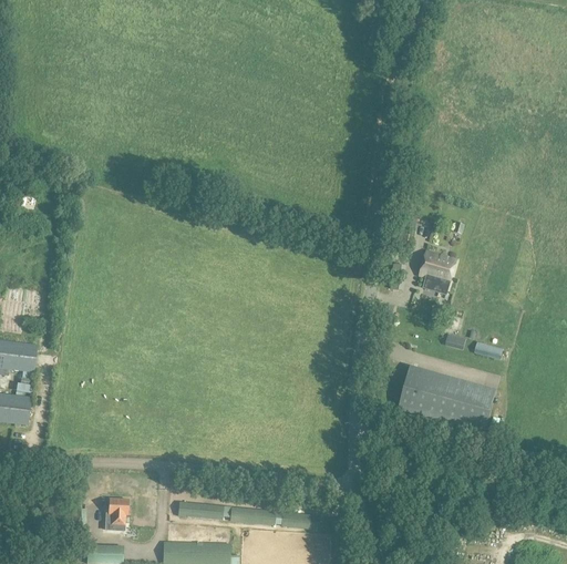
[(457,218),(454,229),(463,233),(466,222),(457,218)]
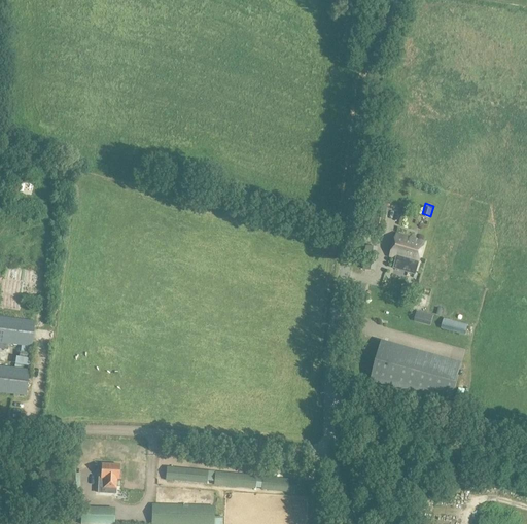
[(387,210),(377,207),(373,225),(384,229),(388,210),(387,210)]
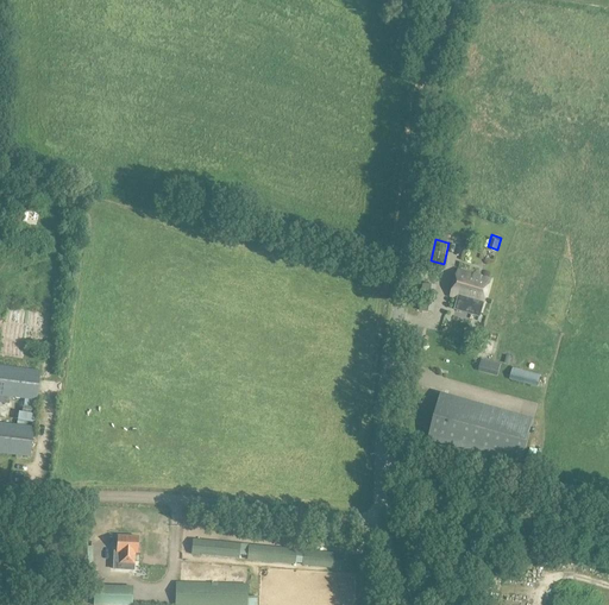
[(459,268),(453,284),(487,294),(491,277),(459,268)]
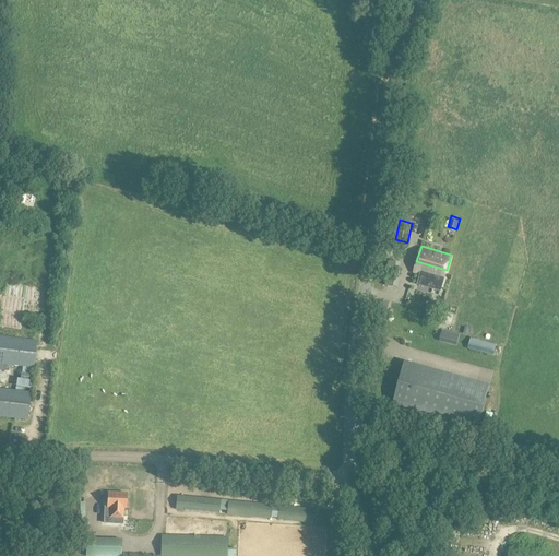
[(447,270),(416,261),(414,270),(421,272),(418,281),(441,288),(447,270)]
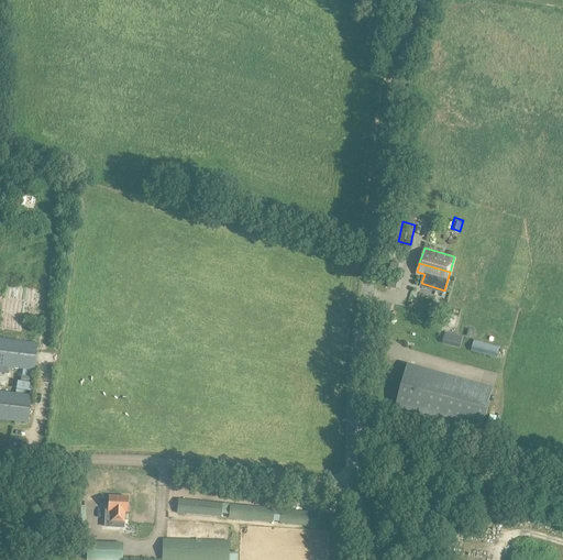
[(383,300),(379,318),(389,320),(392,303),(383,300)]
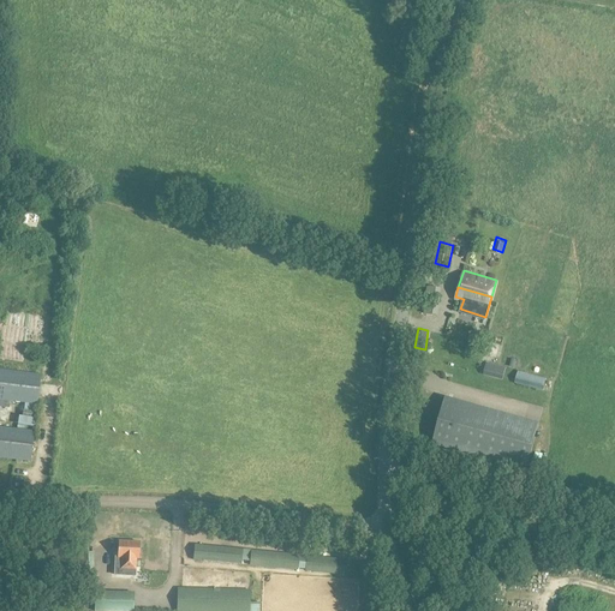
[(52,377),(53,360),(43,359),(42,376),(52,377)]
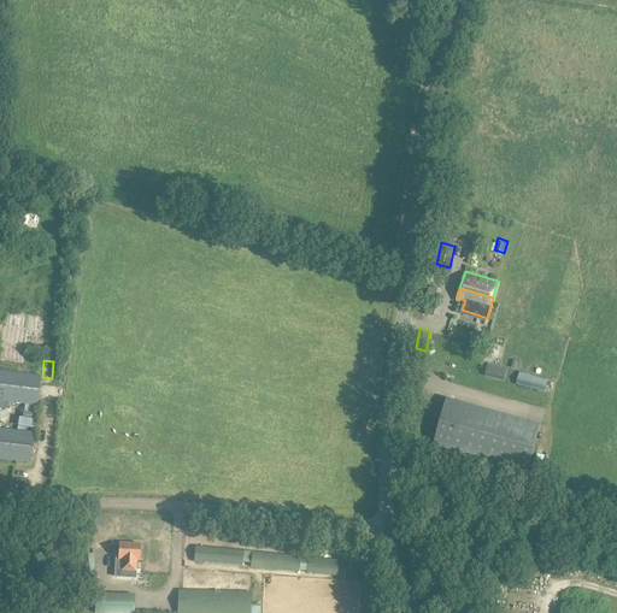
[(488,361),(485,373),(504,378),(507,366),(488,361)]
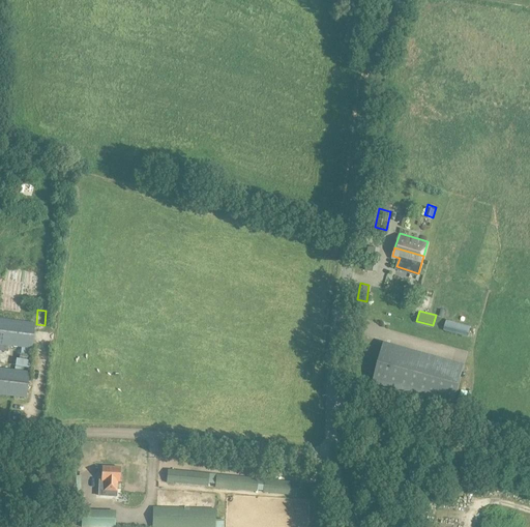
[(0,316),(0,343),(32,347),(35,320),(0,316)]
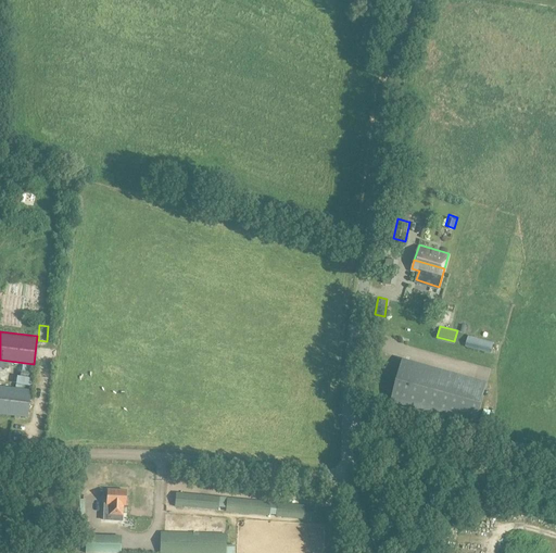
[(468,332),(466,344),(491,351),(494,339),(468,332)]
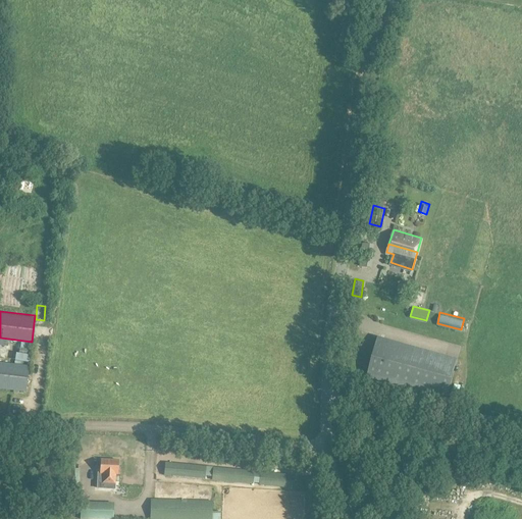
[(457,358),(378,335),(367,376),(446,399),(457,358)]
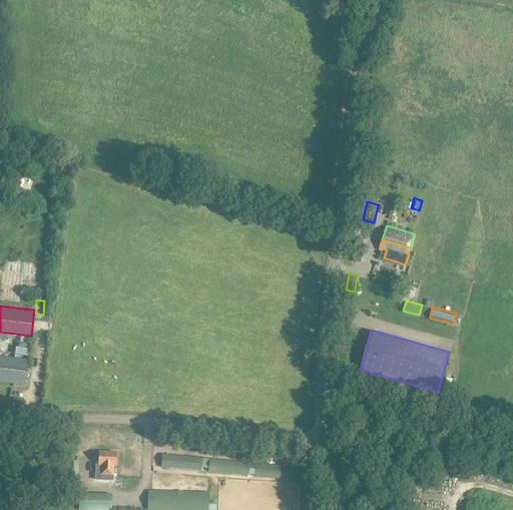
[(353,345),(363,349),(368,336),(358,333),(353,345)]
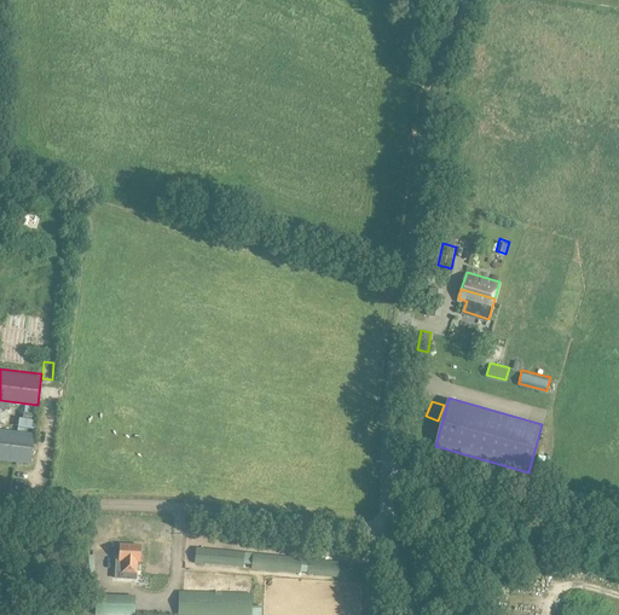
[(0,428),(0,457),(30,462),(34,433),(0,428)]
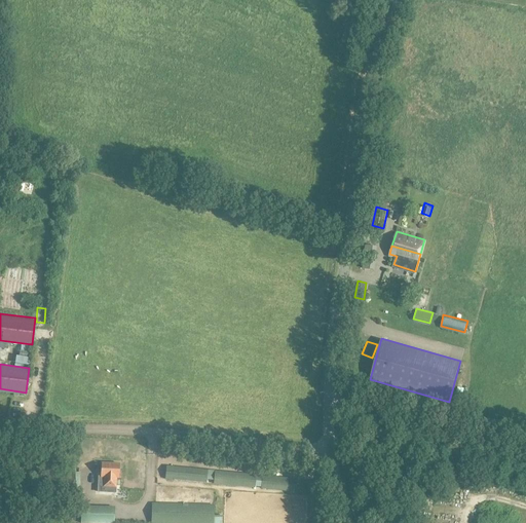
[(102,461),(101,475),(104,476),(104,484),(115,485),(116,476),(118,476),(118,461),(102,461)]
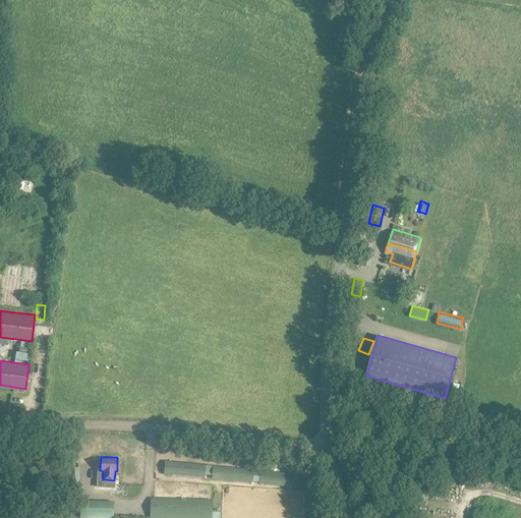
[(206,463),(205,472),(212,473),(212,476),(252,480),(252,479),(253,469),(253,468),(213,464),(206,463)]
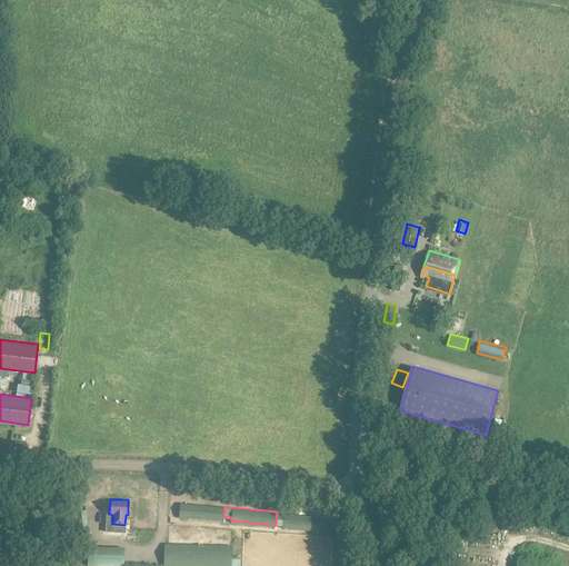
[(86,509),(78,509),(79,532),(88,532),(86,509)]
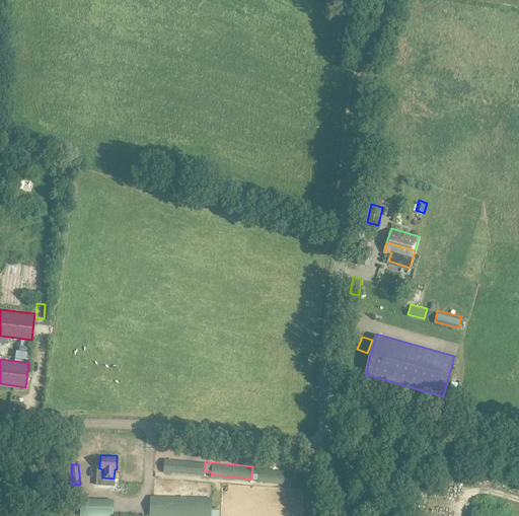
[(291,483),(291,470),(258,467),(258,468),(252,467),(251,477),(258,478),(258,480),(291,483)]
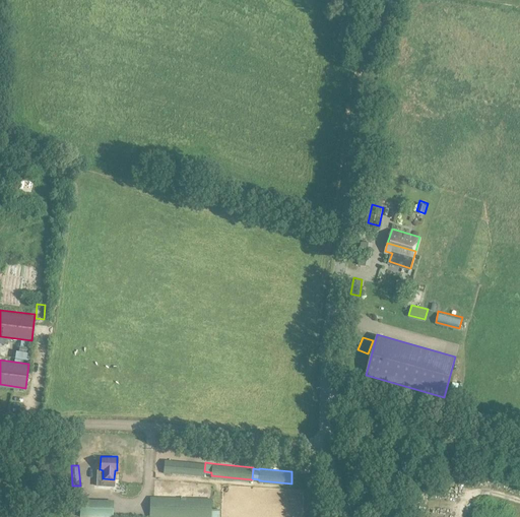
[(429,499),(442,496),(440,490),(428,494),(429,499)]
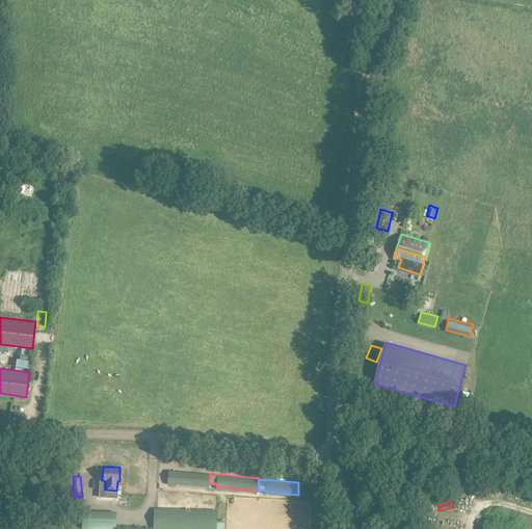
[(165,528),(215,528),(216,519),(216,508),(154,506),(153,528),(165,528)]
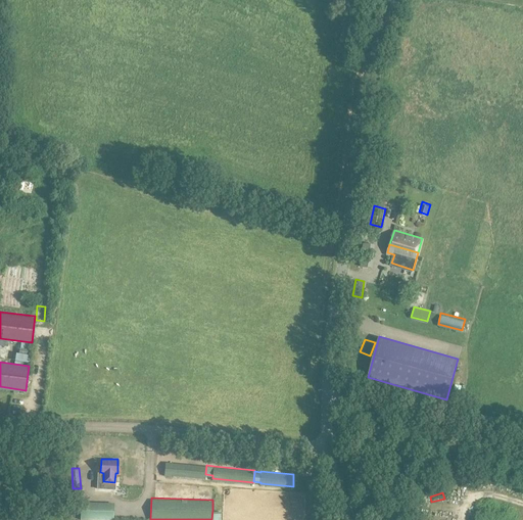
[(82,502),(81,518),(113,519),(113,503),(82,502)]
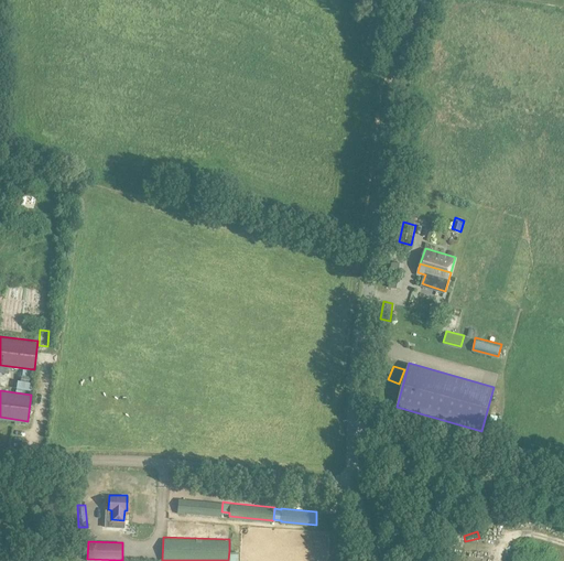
[(483,560),(485,560),(490,553),(475,543),(469,552),(483,560)]
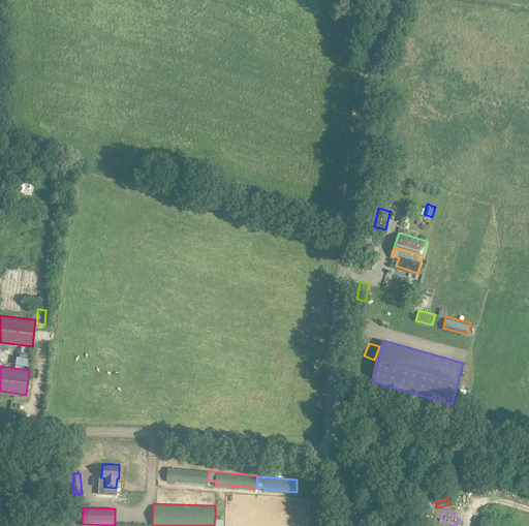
[(215,516),(214,525),(222,525),(223,516),(215,516)]
